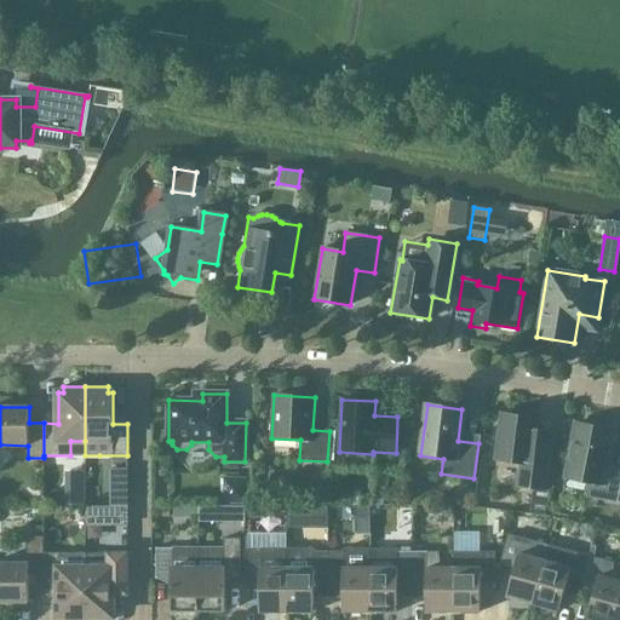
[(552,432),(535,431),(538,419),(501,414),(495,459),(521,463),(517,486),(545,489),(552,432)]
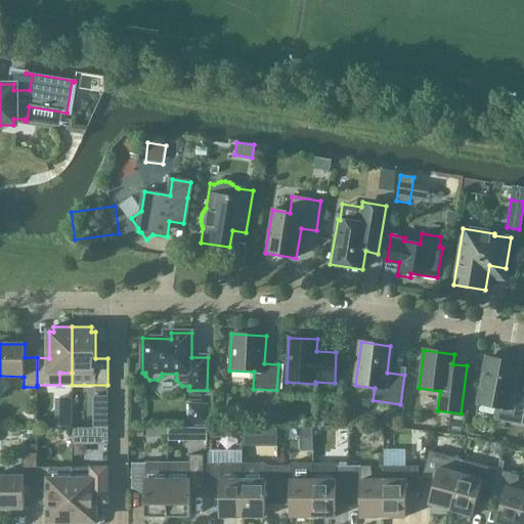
[(523,408),(523,397),(512,395),(518,364),(486,358),(478,403),(496,406),(494,420),(521,425),(523,408)]
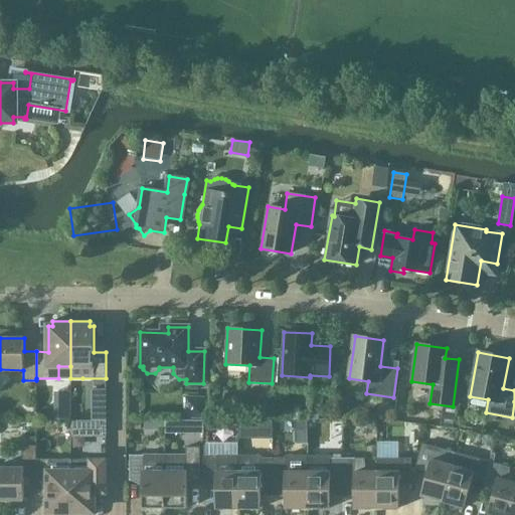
[(203,398),(185,398),(185,416),(203,417),(203,398)]
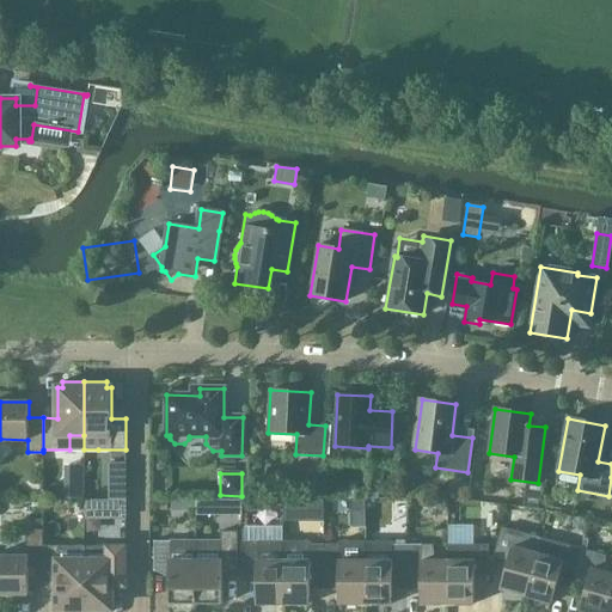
[(87,519),(117,519),(117,502),(87,502),(87,519)]
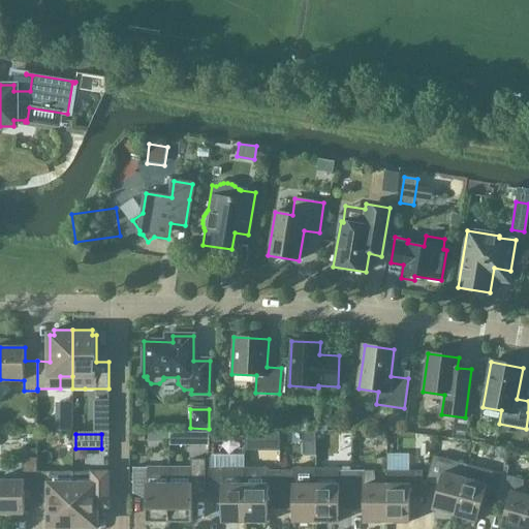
[(492,457),(505,460),(508,449),(494,446),(492,457)]
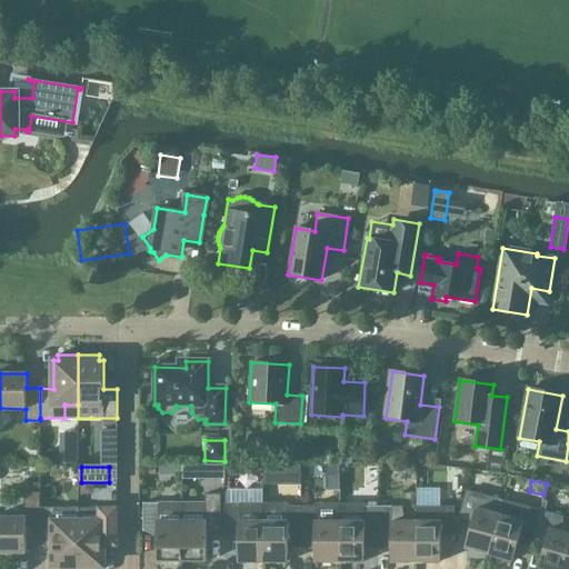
[(489,553),(503,500),(466,490),(459,518),(472,521),(465,547),(489,553)]
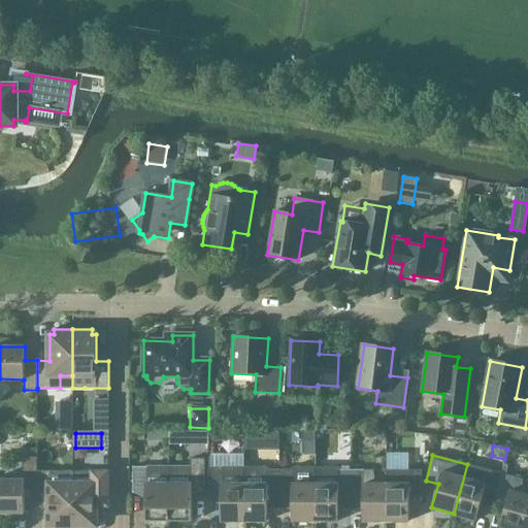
[(37,498),(37,471),(37,458),(24,457),(24,480),(0,480),(0,512),(25,513),(25,499),(37,498)]
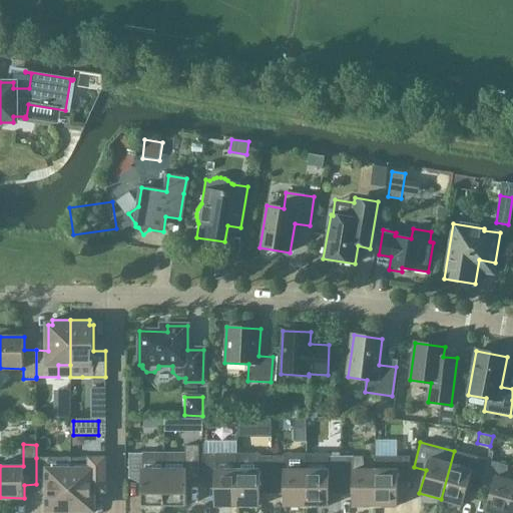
[(176,453),(163,454),(163,469),(163,506),(186,506),(186,479),(198,479),(198,445),(184,446),(184,453),(176,453)]
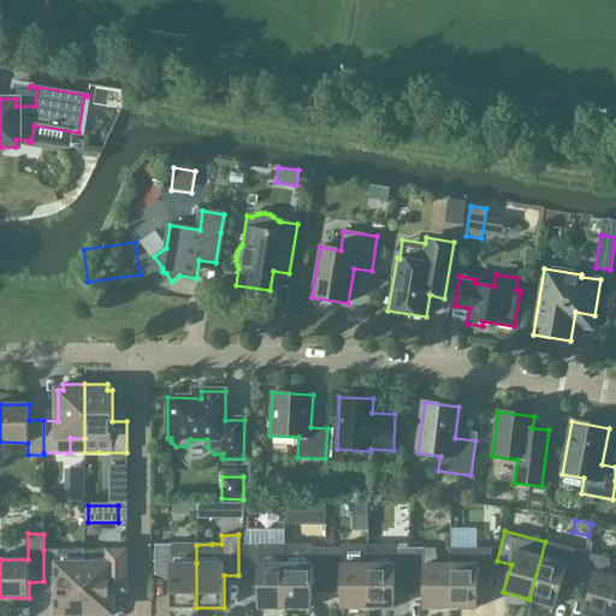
[(575,590),(585,552),(545,542),(529,599),(555,606),(561,586),(575,590)]
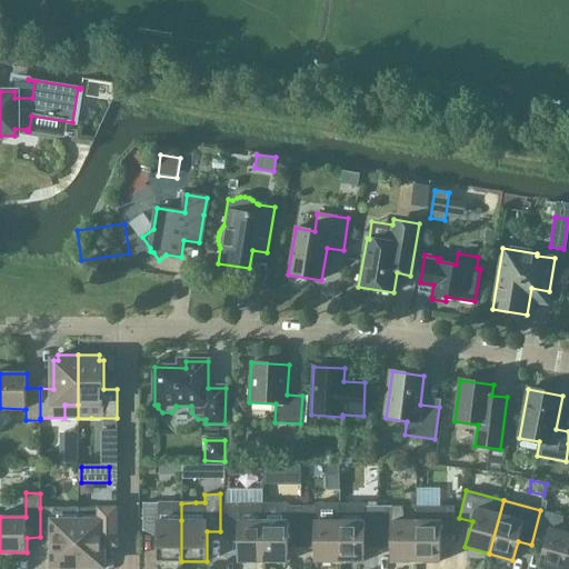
[(262,561),(262,521),(263,501),(262,501),(262,503),(225,503),(225,535),(238,535),(238,561),(262,561)]
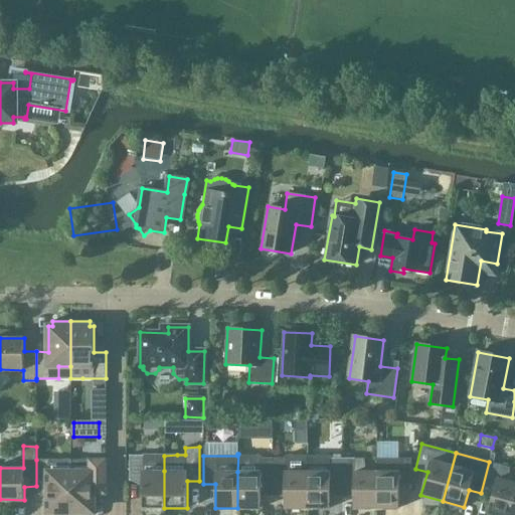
[(261,495),(273,495),(273,459),(261,459),(261,456),(238,456),(238,454),(237,472),(237,508),(261,508),(261,495)]
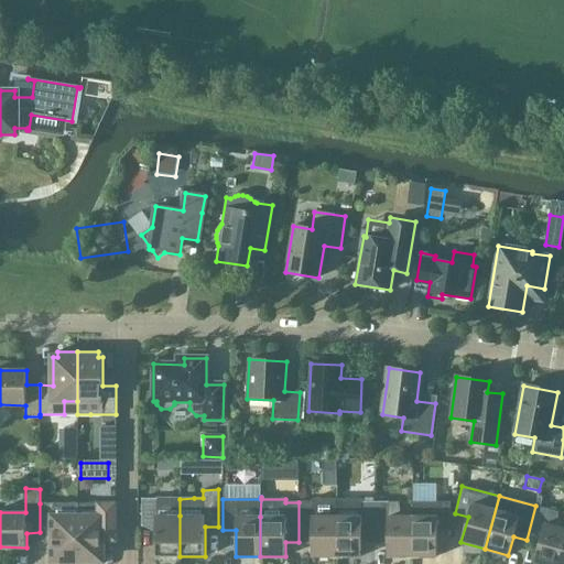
[(180,499),(156,498),(142,499),(142,527),(155,527),(155,556),(180,556),(180,516),(180,499)]
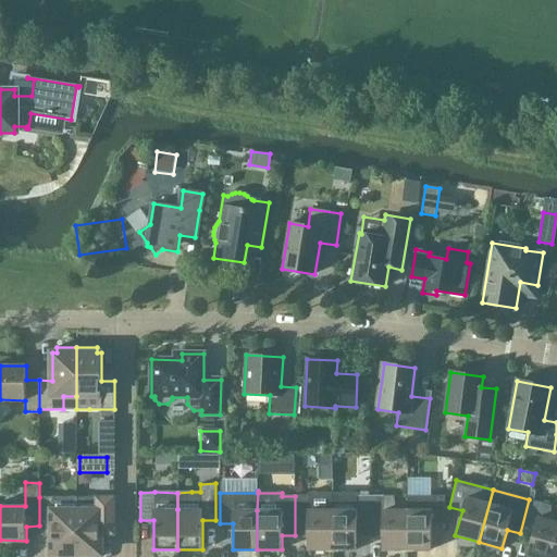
[(307,496),(295,496),(295,535),(308,535),(308,549),(332,549),(332,496),(332,493),(307,493),(307,496)]
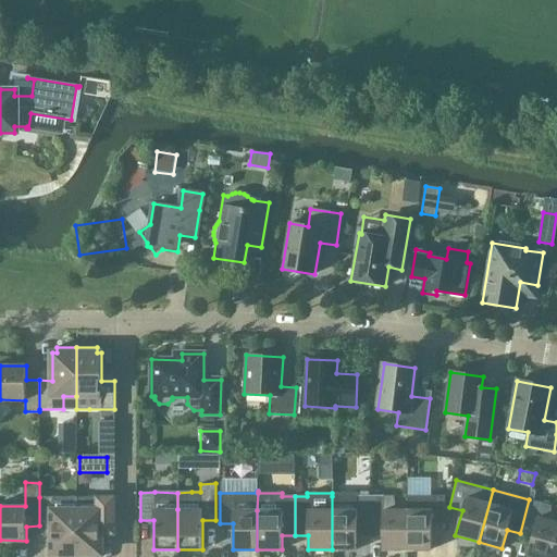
[(357,536),(370,536),(370,496),(357,496),(357,493),(332,493),(332,496),(332,549),(356,549),(357,536)]
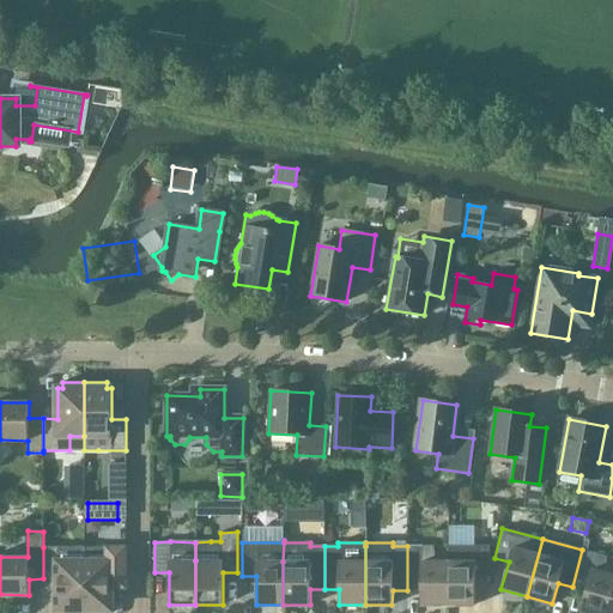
[(422,605),(448,605),(448,562),(434,562),(434,546),(407,546),(407,590),(422,590),(422,605)]
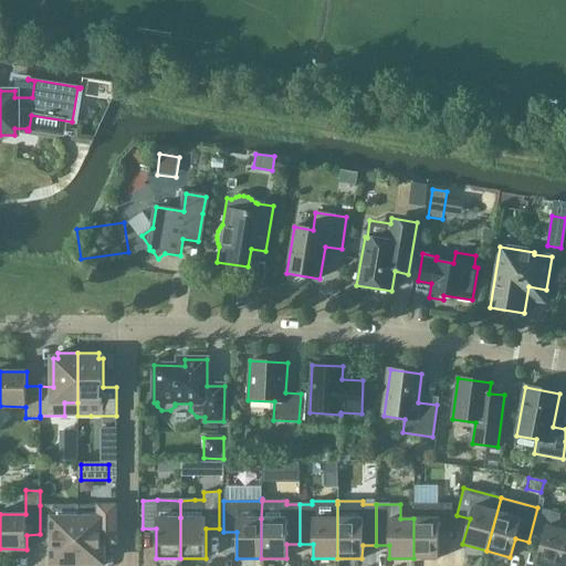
[(413,504),(413,519),(413,558),(438,558),(438,532),(451,532),(451,504),(413,504)]
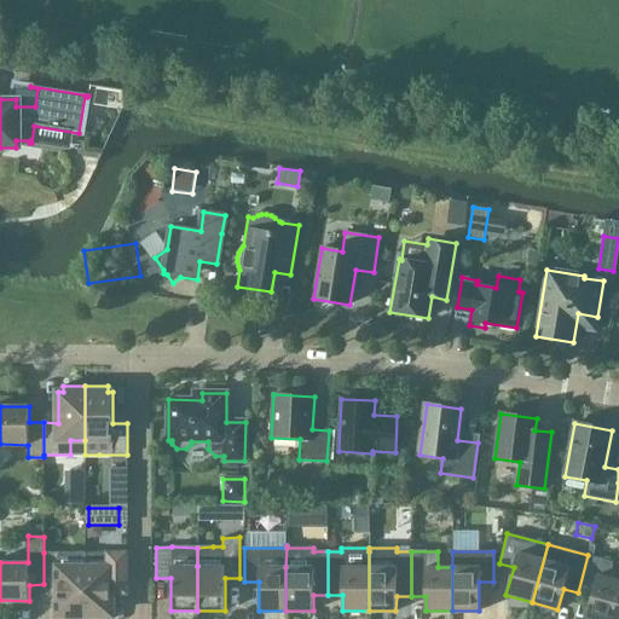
[(85,618),(85,567),(70,567),(70,553),(44,553),(44,584),(58,584),(58,615),(63,615),(62,618),(85,618)]
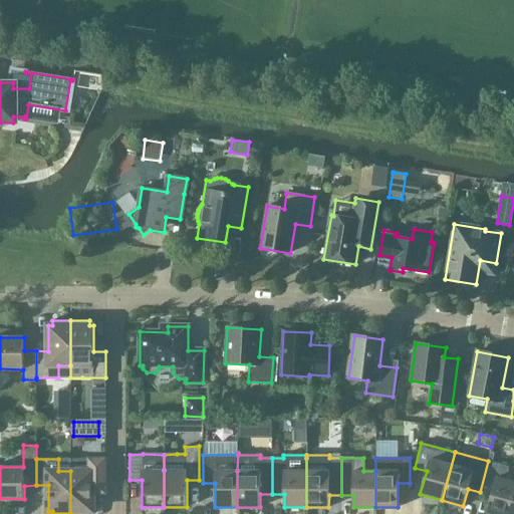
[(70,459),(70,471),(70,513),(88,513),(89,511),(93,511),(93,485),(105,485),(105,459),(82,459),(70,459)]
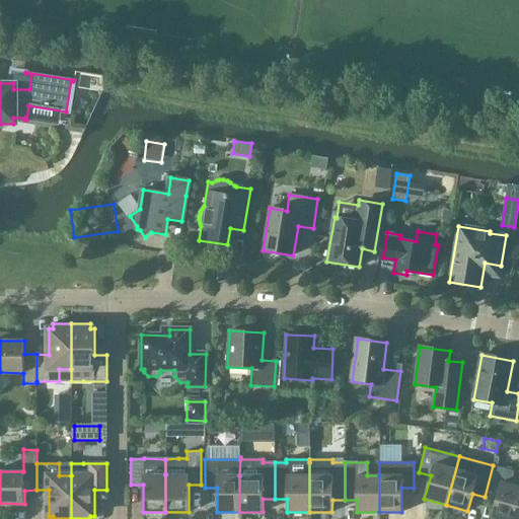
[(498,518),(514,518),(518,501),(518,486),(513,485),(513,471),(493,465),(485,497),(496,500),(492,517),(498,518)]
